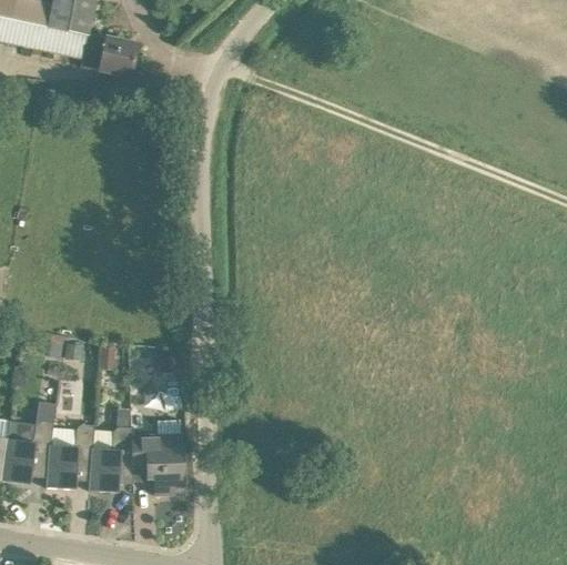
[(27,27),(31,0),(0,0),(0,40),(82,58),(87,39),(27,27)]
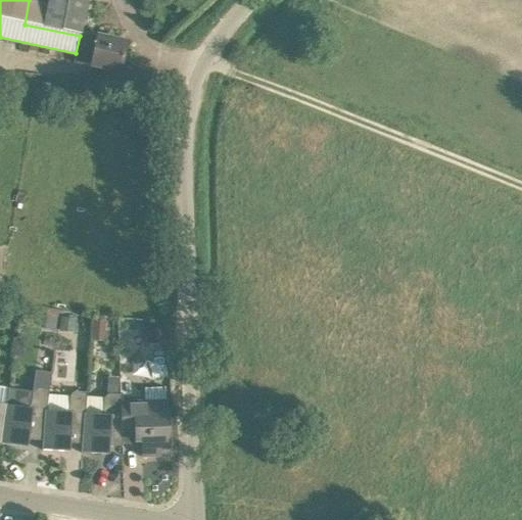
[(81,31),(87,0),(29,0),(25,25),(80,36),(81,31)]
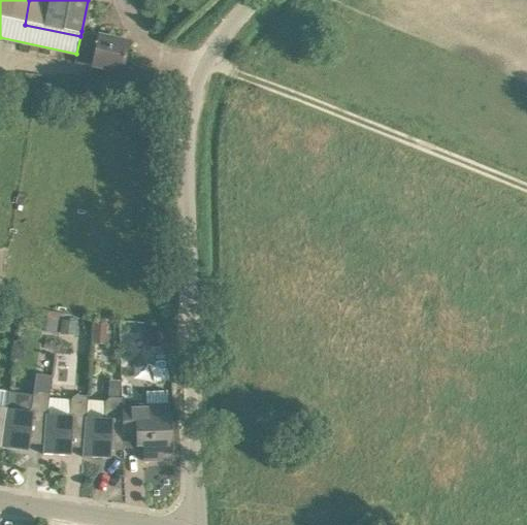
[(122,70),(128,40),(81,31),(80,36),(76,54),(75,61),(122,70)]
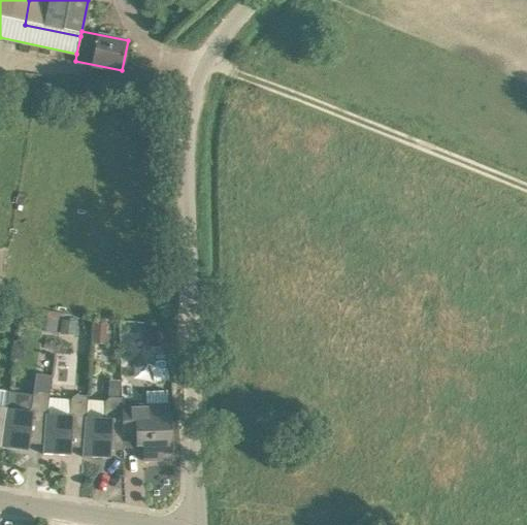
[(0,298),(9,300),(10,293),(0,291),(0,298)]
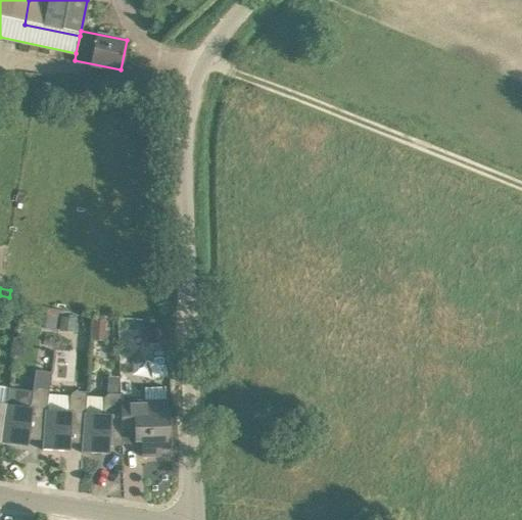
[(56,328),(58,315),(47,314),(45,326),(56,328)]
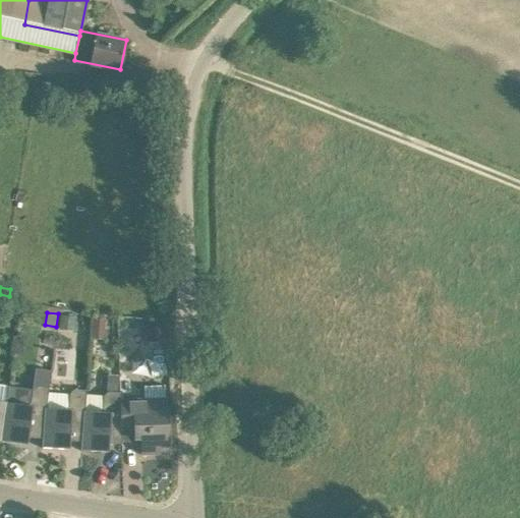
[(77,314),(61,313),(60,328),(75,329),(77,314)]
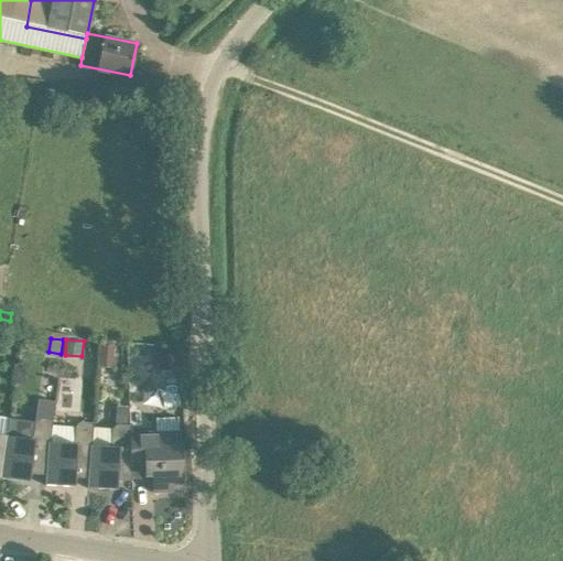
[(115,356),(115,344),(101,343),(100,355),(115,356)]
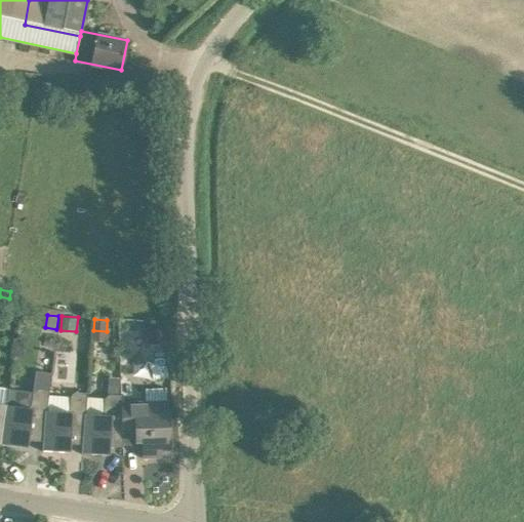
[(168,342),(167,325),(147,326),(148,343),(168,342)]
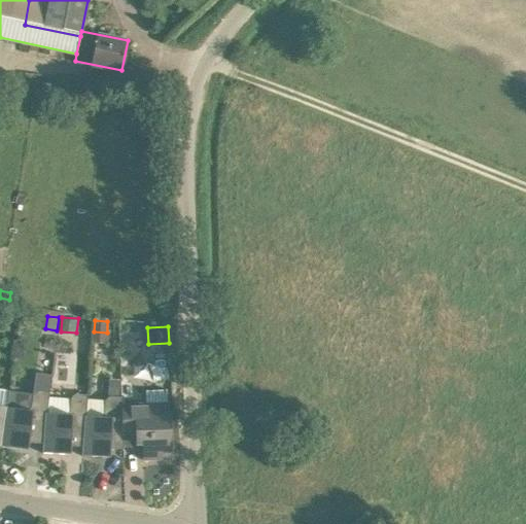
[(29,441),(42,443),(46,412),(47,412),(49,396),(53,374),(36,372),(33,392),(31,407),(28,409),(6,406),(1,445),(28,449),(29,441)]
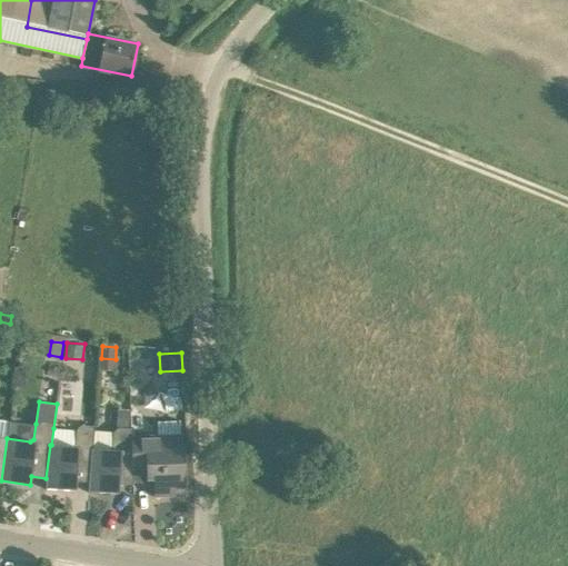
[(181,436),(181,434),(180,434),(179,420),(159,420),(159,435),(131,437),(132,470),(147,469),(147,479),(151,483),(155,483),(155,496),(173,495),(173,487),(183,487),(182,457),(179,457),(178,436),(181,436)]
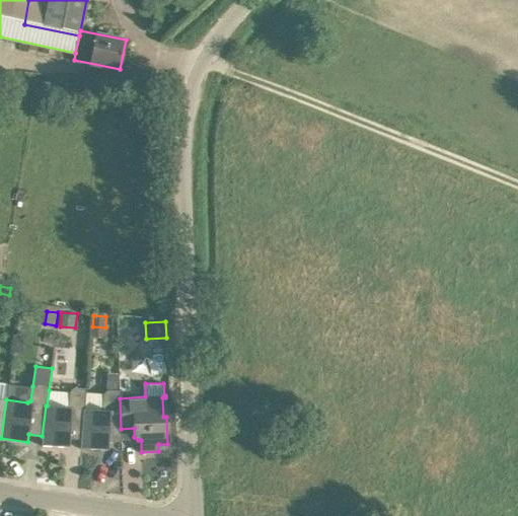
[(84,409),(85,391),(86,387),(74,386),(69,391),(49,390),(47,406),(43,436),(42,444),(64,446),(64,438),(81,439),(82,439),(84,409)]
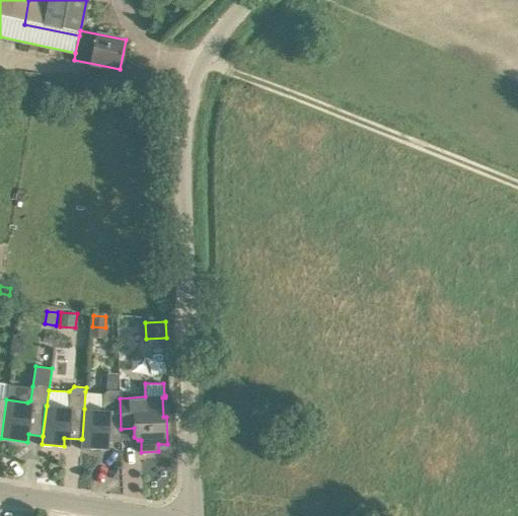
[(121,429),(120,398),(119,398),(119,390),(118,390),(106,390),(103,393),(85,391),(84,409),(82,439),(81,439),(80,447),(102,449),(103,440),(122,442),(121,429)]
